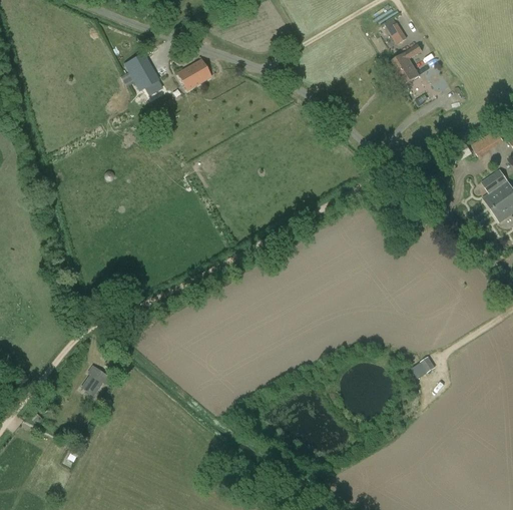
[(396,16),(387,21),(390,26),(399,21),(396,16)]
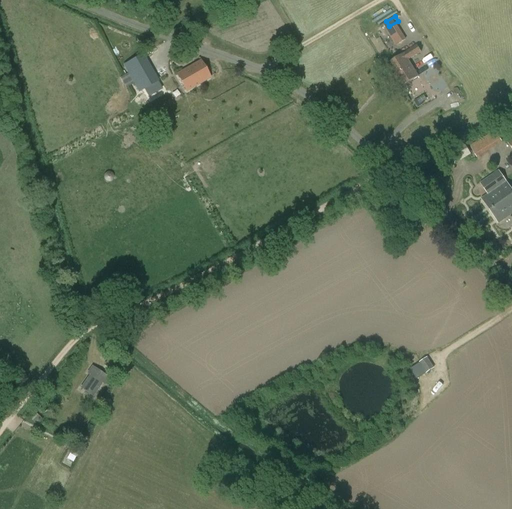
[(386,28),(395,44),(405,38),(396,22),(386,28)]
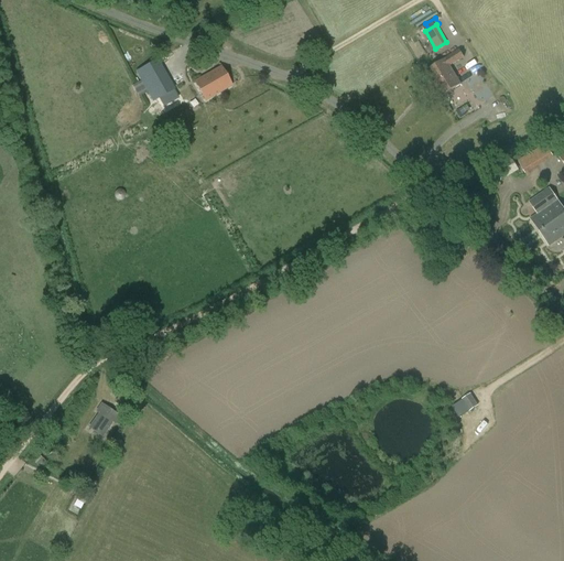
[(426,67),(434,81),(453,68),(449,63),(465,54),(461,46),(426,67)]
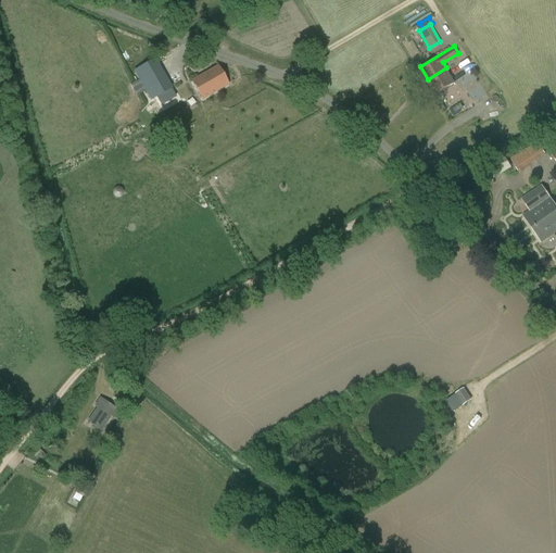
[(150,97),(172,85),(154,55),(134,68),(150,97)]
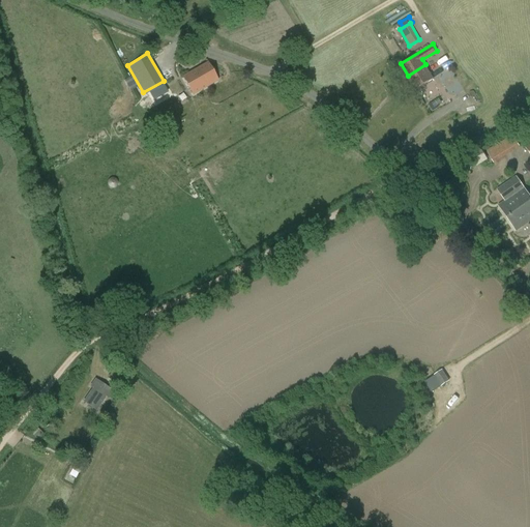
[(193,92),(217,78),(208,60),(182,75),(193,92)]
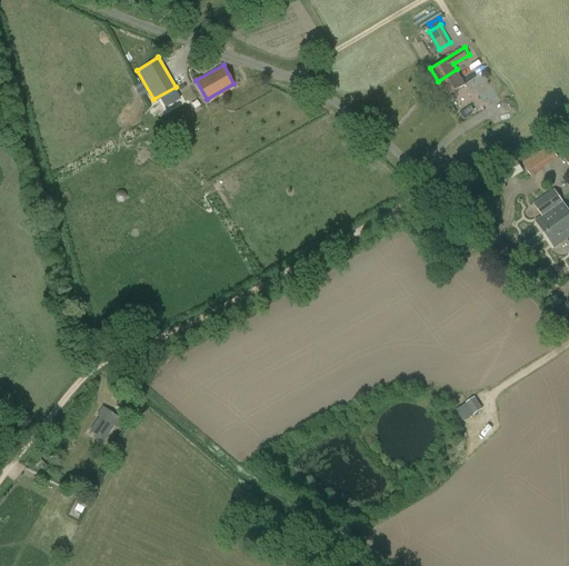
[(457,69),(438,81),(447,95),(466,82),(457,69)]
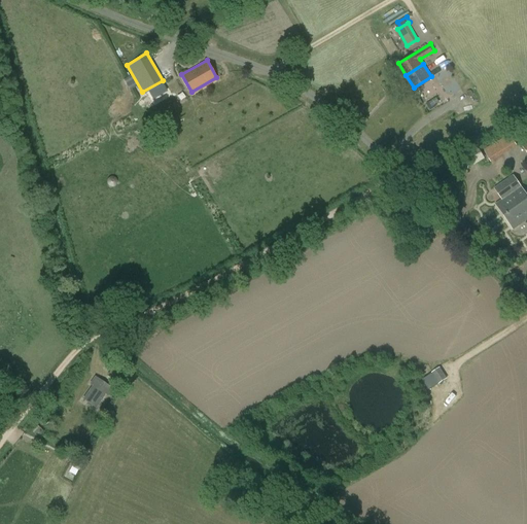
[(510,132),(484,148),(488,156),(491,161),(518,144),(510,132)]
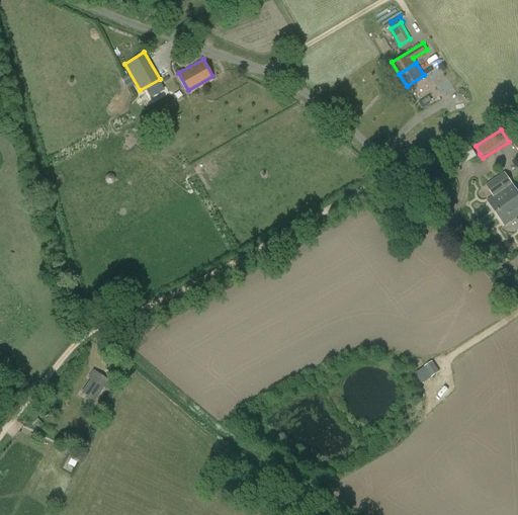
[(488,198),(496,211),(517,196),(517,187),(514,181),(513,182),(505,169),(486,181),(494,194),(488,198)]
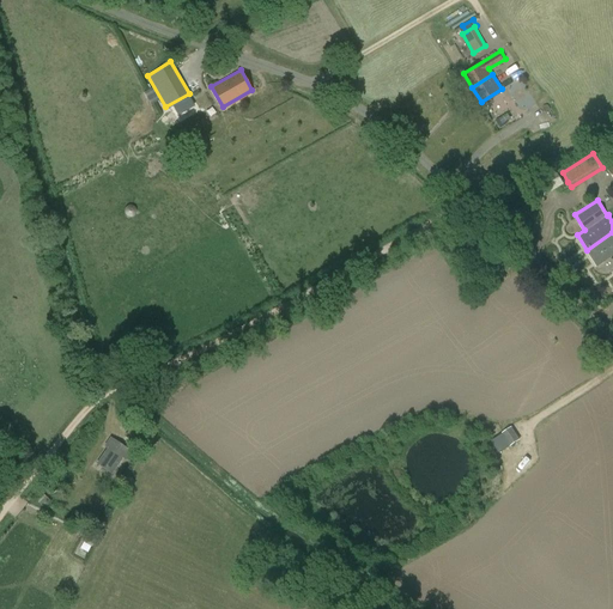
[(596,265),(612,253),(612,232),(587,250),(596,265)]
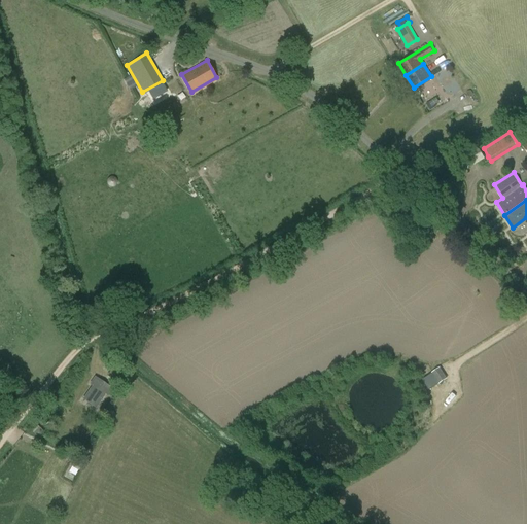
[(429,387),(447,376),(440,364),(422,377),(429,387)]
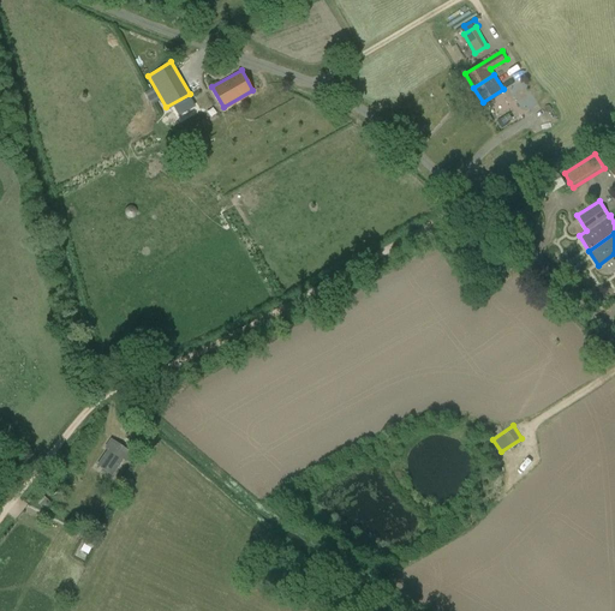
[(130,451),(111,438),(107,444),(109,447),(99,462),(112,471),(123,456),(125,457),(130,451)]
